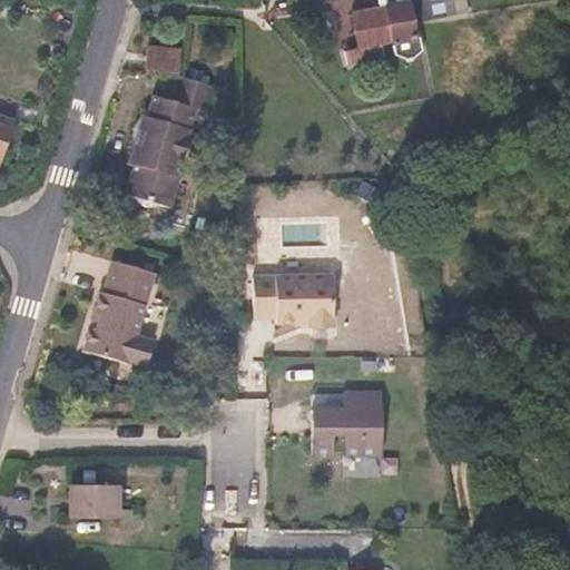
[(422,20),(454,15),(451,0),(377,0),(380,7),(383,6),(390,45),(391,46),(392,46),(394,55),(405,60),(413,58),(421,50),(419,37),(416,21),(422,20)]
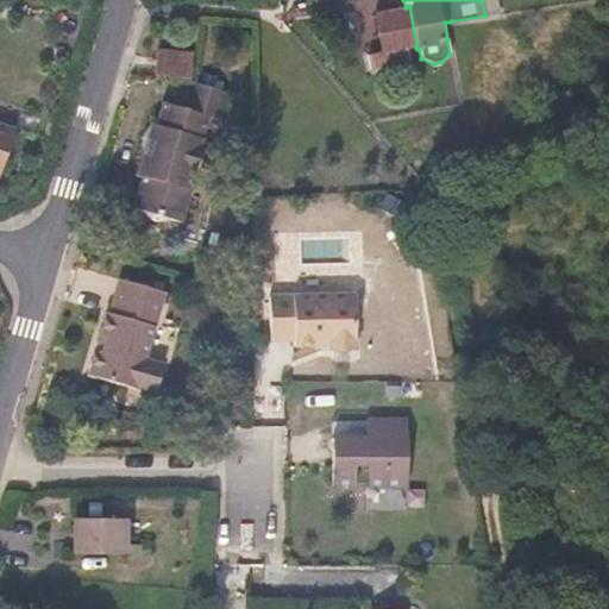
[(503,11),(501,0),(482,0),(485,16),(503,11)]
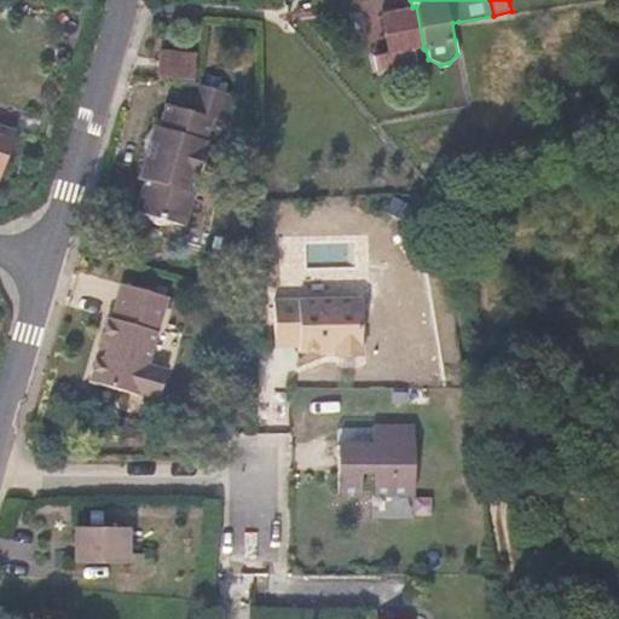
[(423,48),(416,6),(412,7),(381,13),(388,52),(372,56),(377,73),(417,64),(414,50),(423,48)]
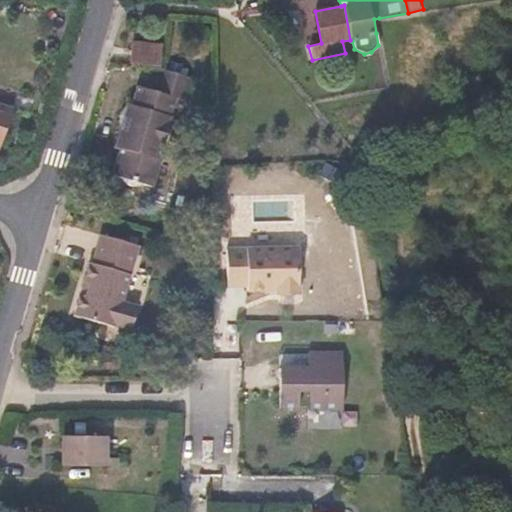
[(161,67),(162,47),(132,43),(130,64),(158,67),(161,67)]
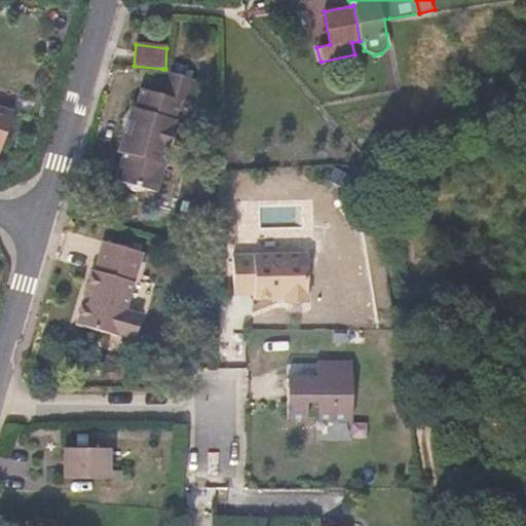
[(160,161),(181,101),(191,105),(199,81),(162,69),(154,91),(140,86),(134,106),(128,104),(114,148),(120,150),(111,177),(152,192),(162,162),(160,161)]
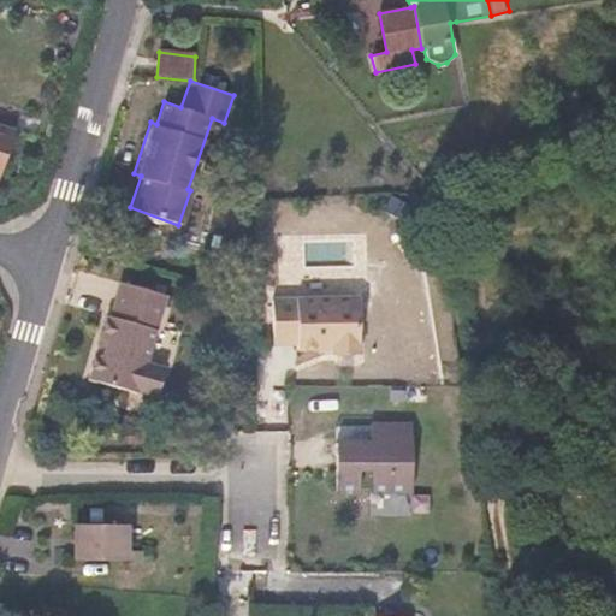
[(0,172),(13,131),(0,125),(0,172)]
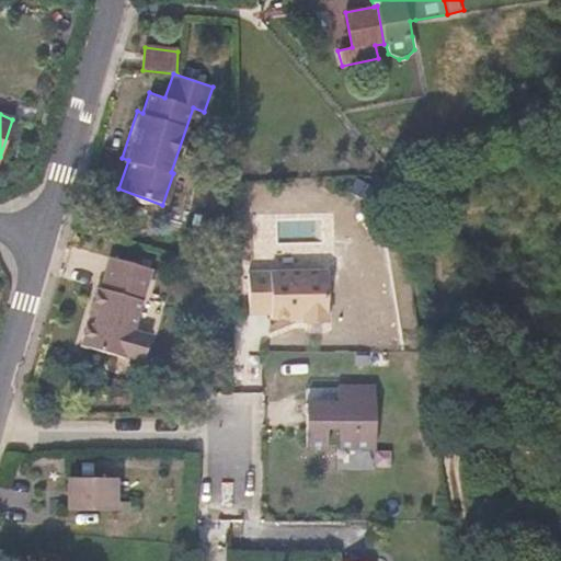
[(84,347),(127,359),(127,358),(144,364),(151,334),(136,330),(152,270),(109,256),(100,288),(98,287),(91,310),(95,311),(93,321),(87,325),(82,339),(86,344),(84,347)]
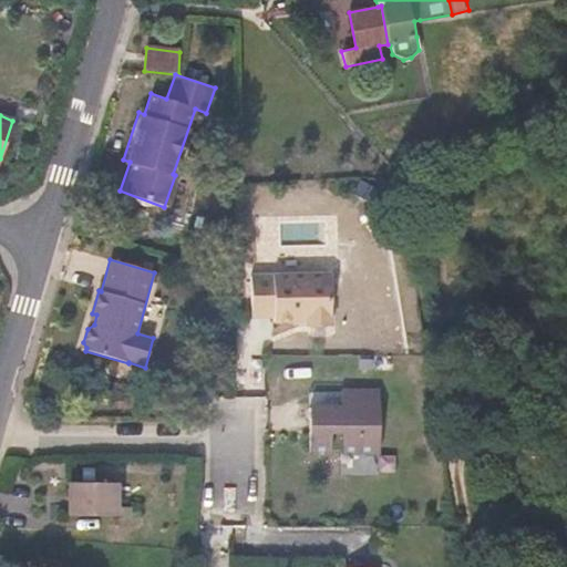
[(330,274),(251,275),(253,316),(274,316),(274,321),(295,321),(295,318),(307,318),(308,327),(332,327),(330,274)]
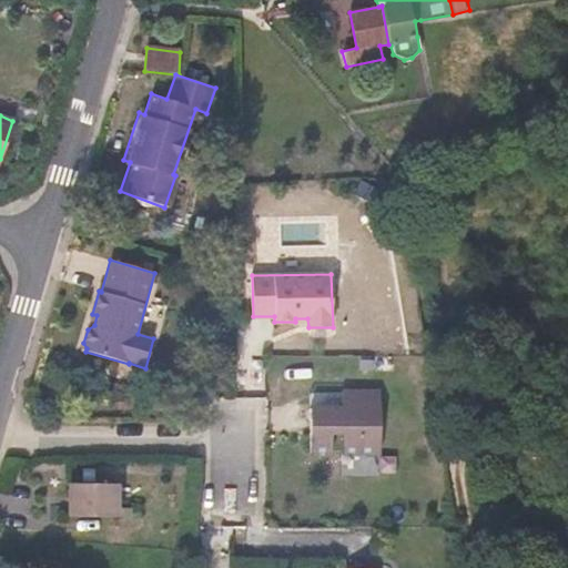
[(92,314),(88,330),(94,325),(97,315),(92,314)]
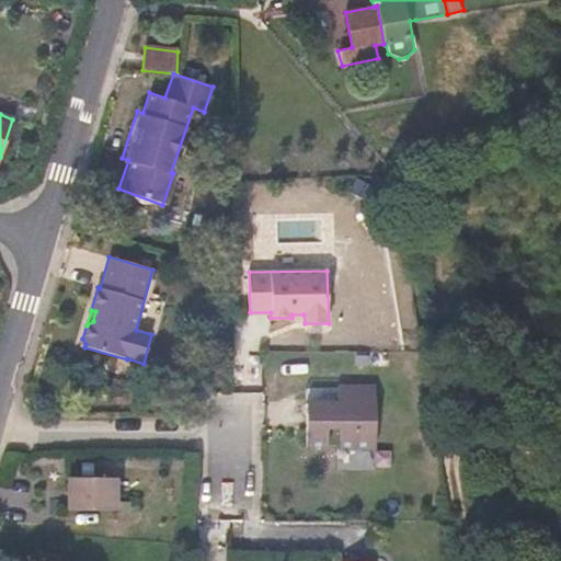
[(340,400),(306,401),(308,454),(384,451),(379,385),(338,385),(340,400)]
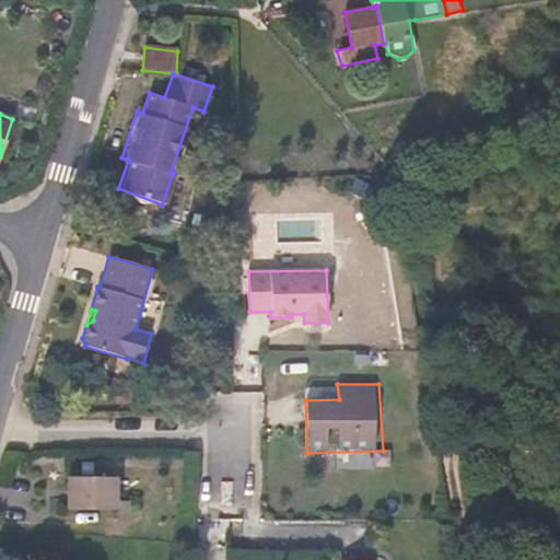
[(68,476),(68,510),(127,511),(127,501),(116,501),(116,477),(68,476)]
